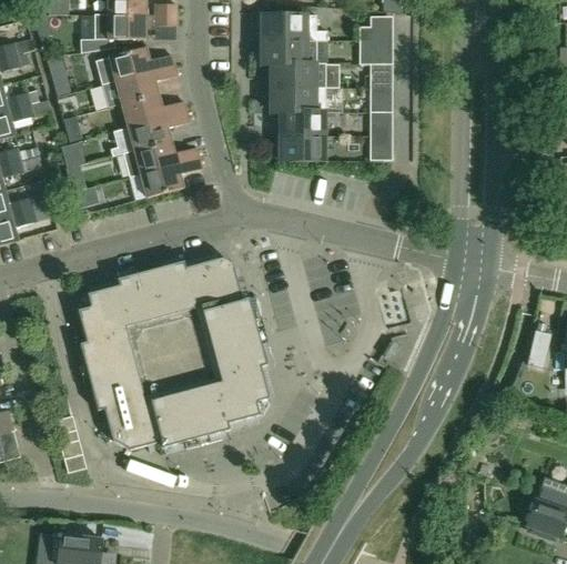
[(148,13),(147,0),(108,0),(108,13),(148,13)]
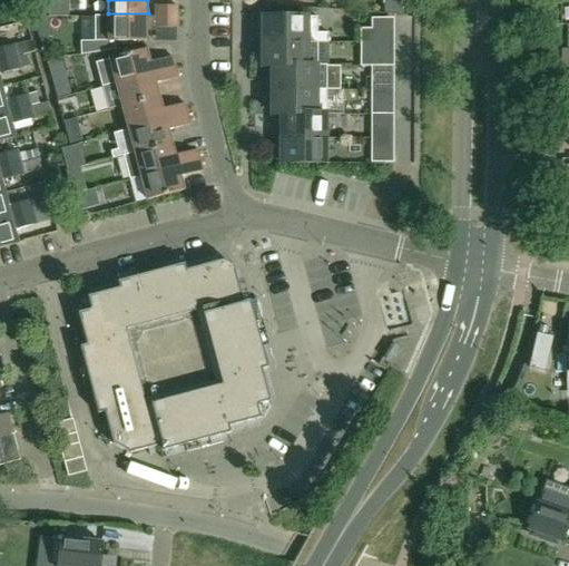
[(404,10),(403,0),(384,0),(384,9),(404,10)]
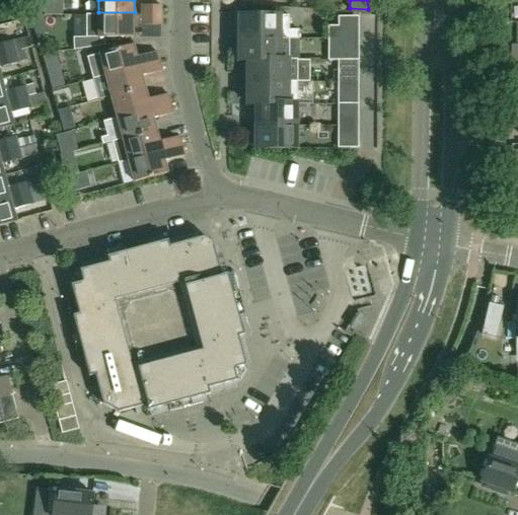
[(143,12),(161,12),(161,2),(143,2),(143,12)]
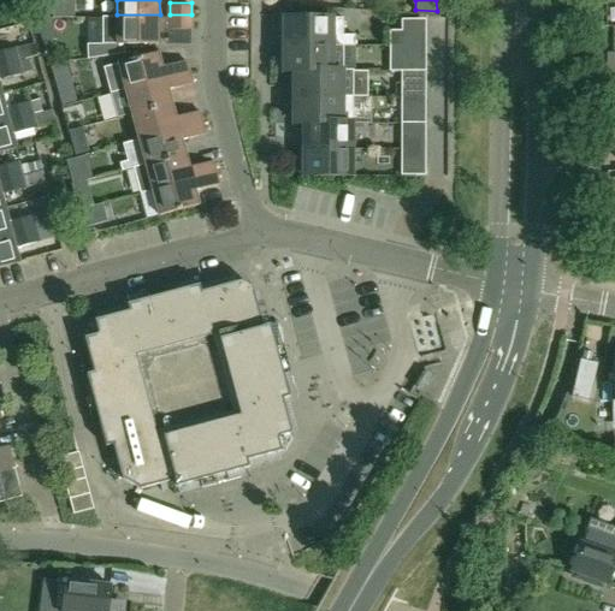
[(160,15),(117,15),(102,15),(102,41),(160,41),(160,15)]
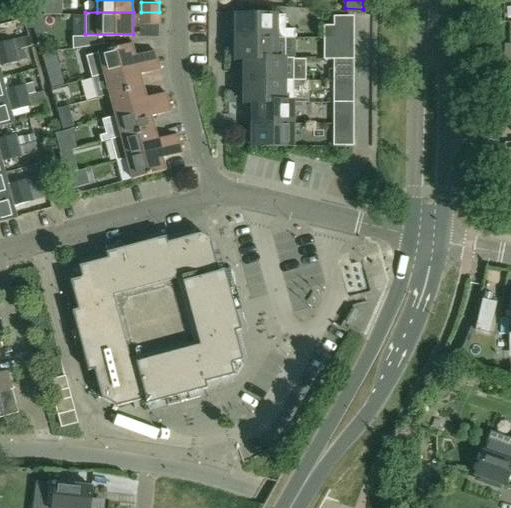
[(159,22),(159,12),(141,12),(141,22),(159,22)]
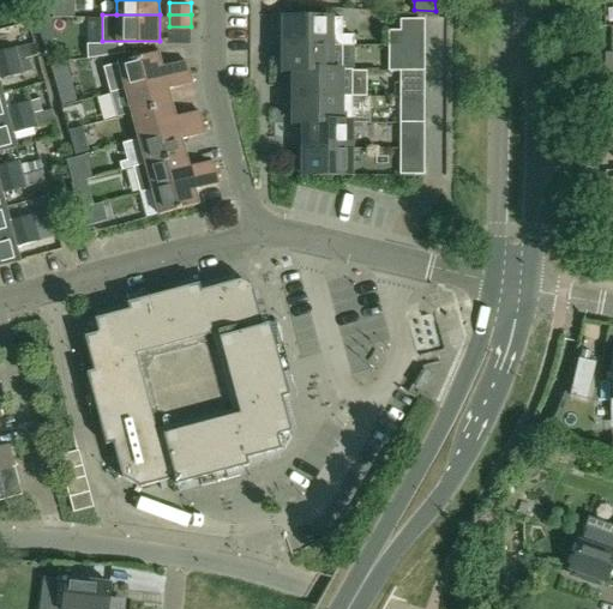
[(354,43),(354,31),(342,31),(342,14),(284,14),(284,42),(331,42),(331,43),(354,43)]
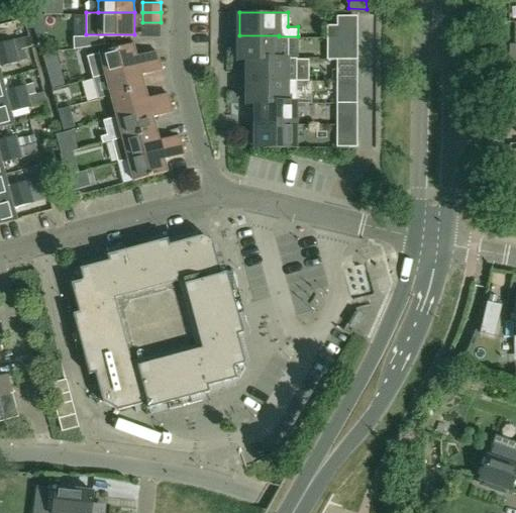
[(337,23),(351,23),(351,13),(337,13),(337,23)]
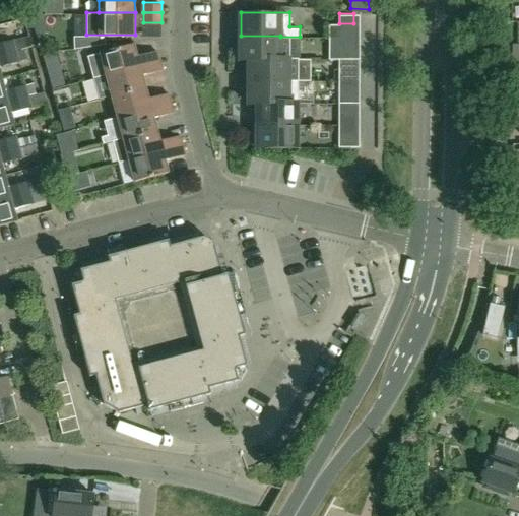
[(280,56),(280,37),(280,36),(241,36),(241,58),(249,58),(249,57),(280,57),(280,56)]
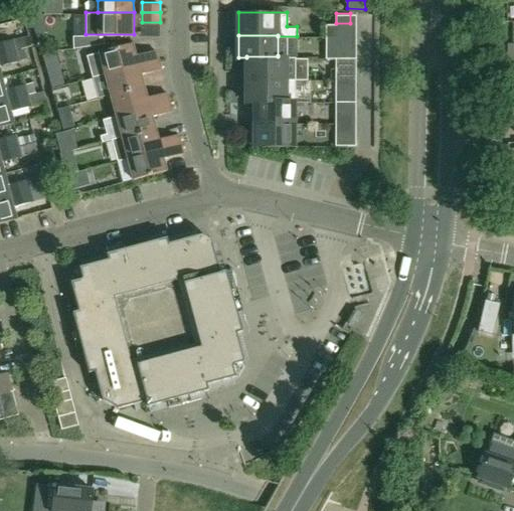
[(0,52),(16,48),(13,38),(0,41),(0,52)]
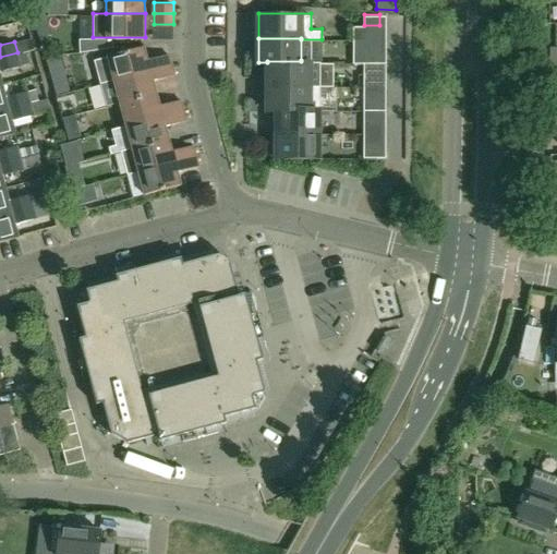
[(113,79),(172,62),(170,52),(146,58),(143,45),(107,55),(113,79)]
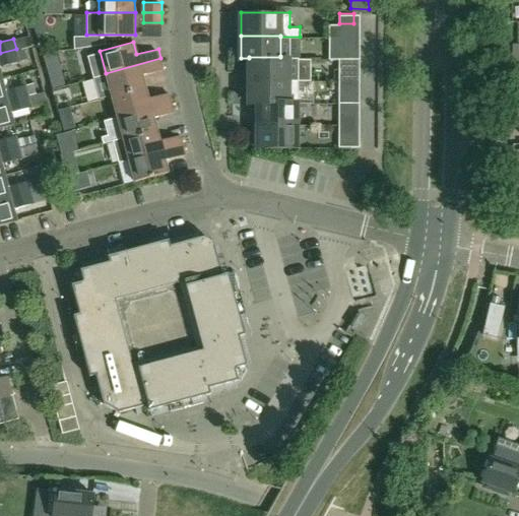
[(339,57),(353,57),(353,48),(339,48),(339,57)]
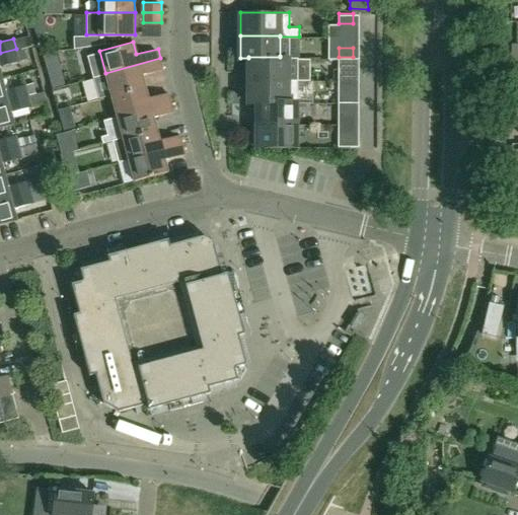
[(0,77),(2,77),(0,69),(0,64),(18,60),(16,49),(0,53),(0,77)]
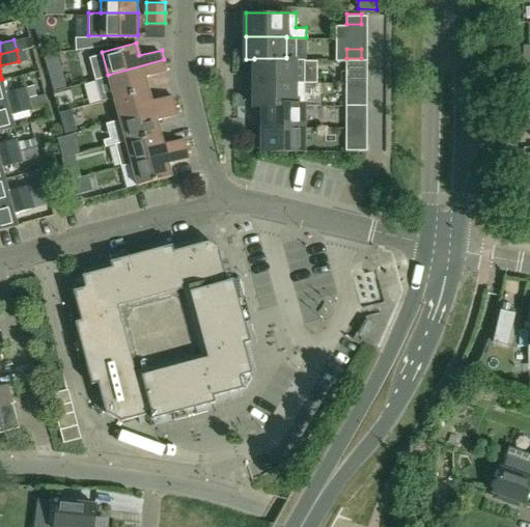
[(295,81),(295,80),(295,57),(286,57),(286,58),(254,58),(254,59),(254,81),(295,81)]
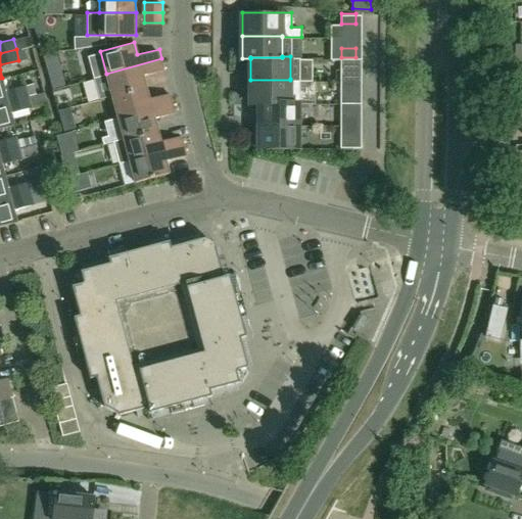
[(146,86),(143,74),(164,68),(161,58),(106,74),(112,95),(146,86)]
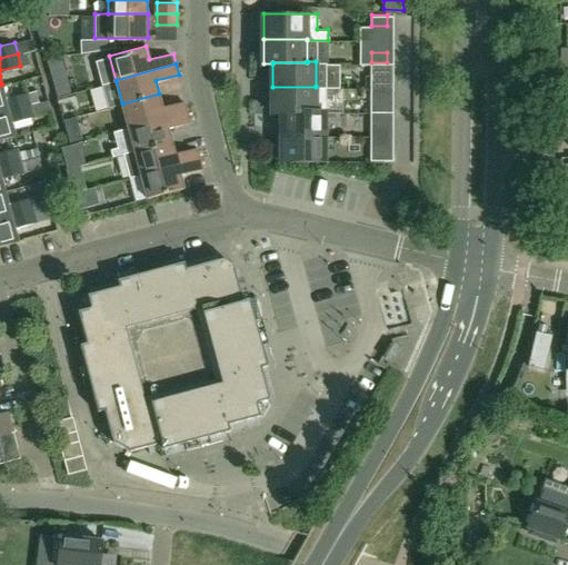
[(371,73),(387,73),(387,63),(371,63),(371,73)]
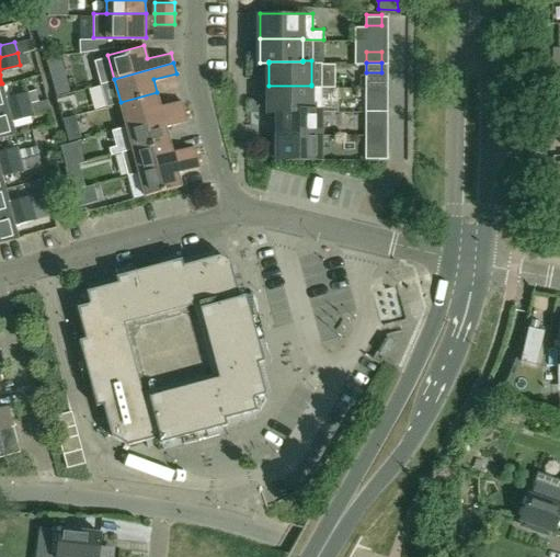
[(0,110),(30,102),(27,91),(26,90),(6,95),(2,83),(0,83),(0,110)]
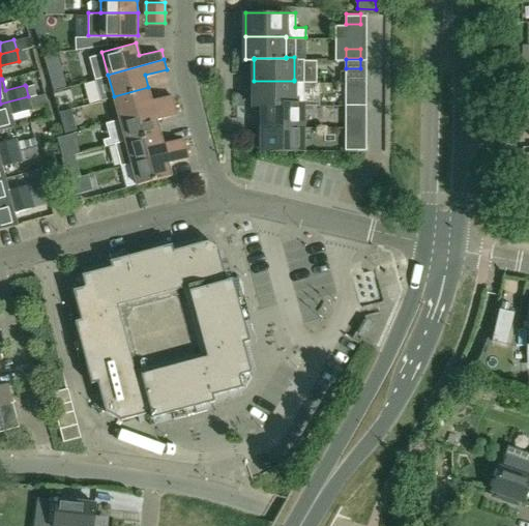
[(304,104),(304,80),(294,80),(294,81),(254,81),(254,104),(262,104),(302,104),(304,104)]
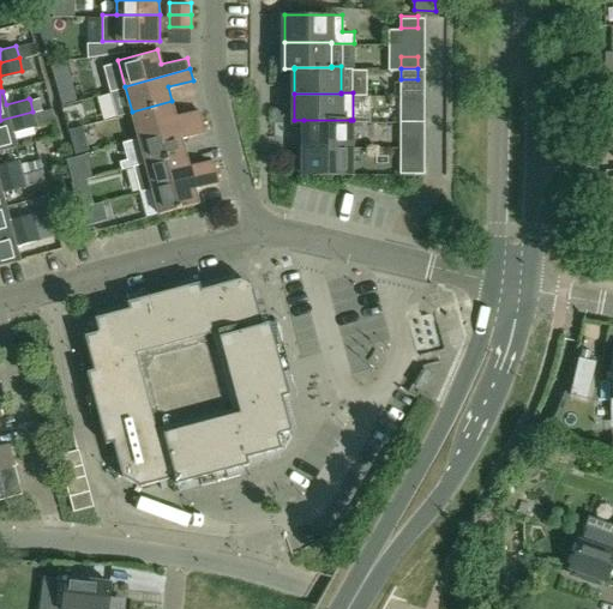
[(38,97),(30,100),(32,112),(41,109),(38,97)]
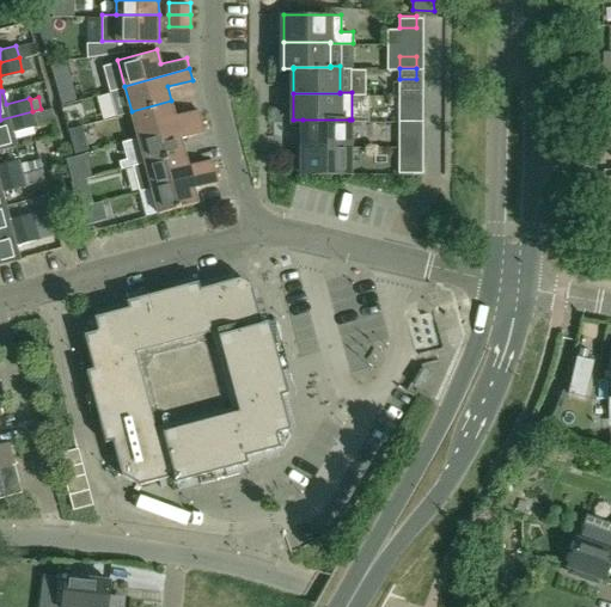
[(138,135),(202,118),(200,106),(175,114),(171,100),(132,111),(138,135)]
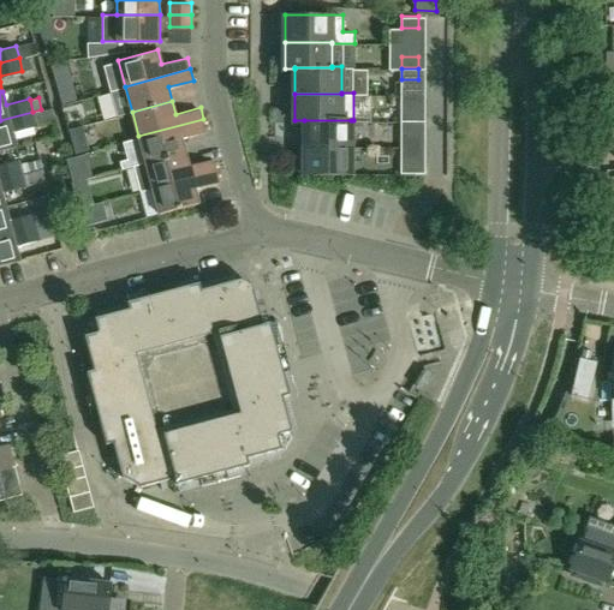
[(41,109),(33,112),(36,124),(54,119),(51,107),(41,109)]
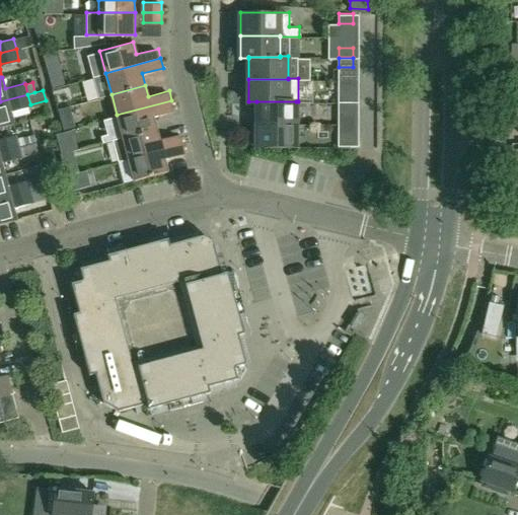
[(339,101),(353,101),(353,91),(339,91),(339,101)]
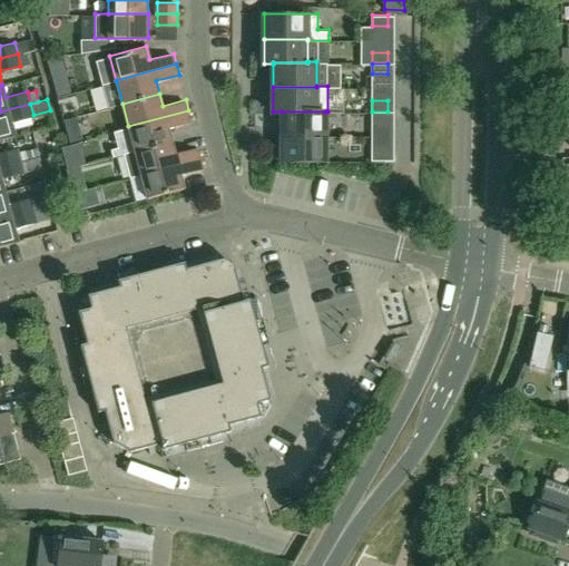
[(0,138),(16,135),(12,122),(33,116),(33,115),(30,104),(0,111),(0,138)]
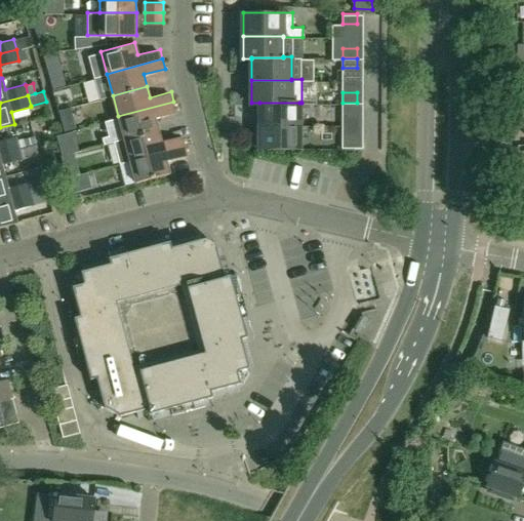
[(158,129),(155,117),(176,111),(173,102),(118,116),(118,117),(105,120),(109,134),(104,136),(105,143),(112,141),(124,137),(158,129)]
